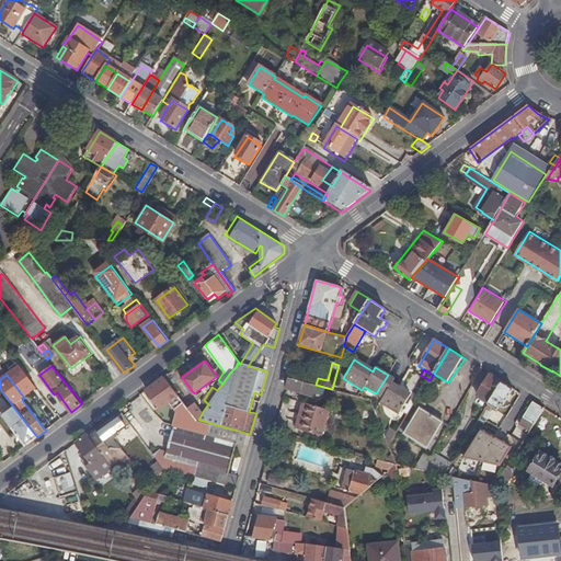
[(388,375),(376,393),(384,398),(380,402),(400,414),(412,395),(393,384),(396,380),(388,375)]
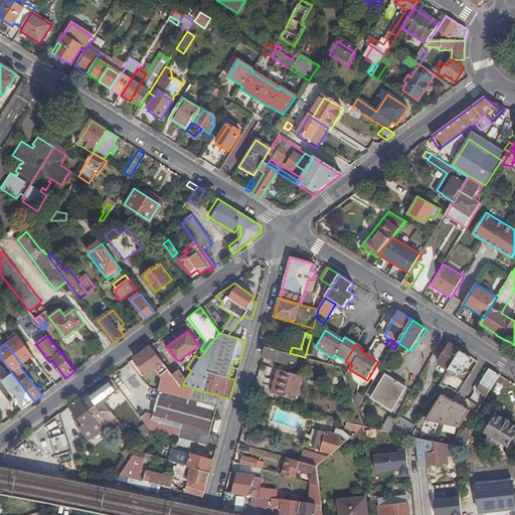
[(462,351),(451,344),(439,363),(450,370),(462,351)]
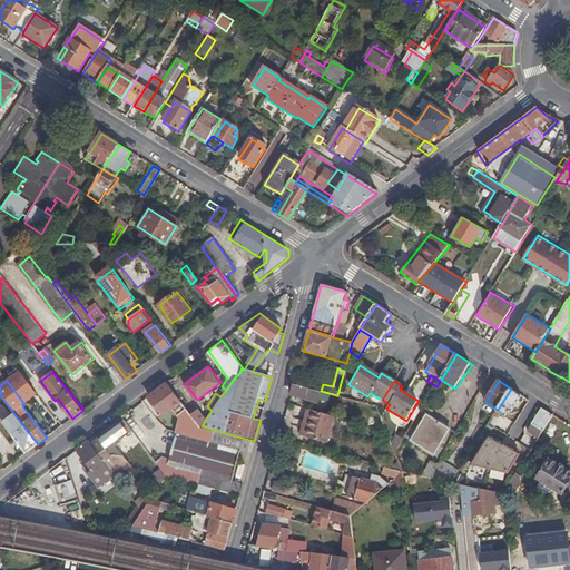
[(190,414),(166,382),(147,396),(163,416),(172,409),(179,420),(180,421),(199,426),(190,414)]
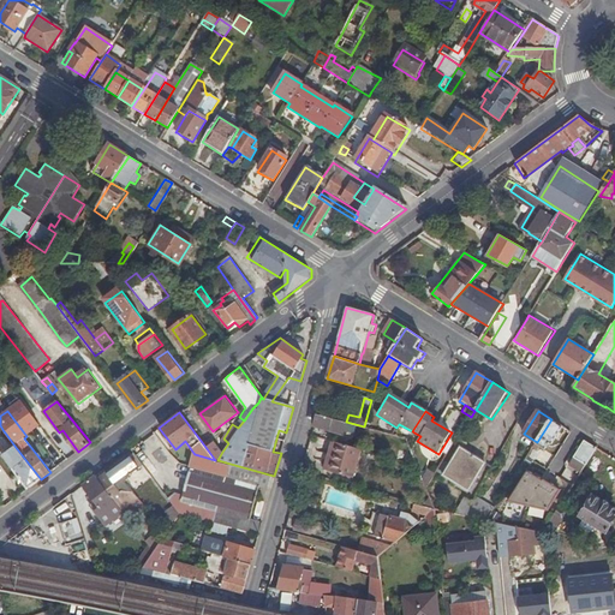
[(317,413),(315,425),(344,434),(346,422),(317,413)]
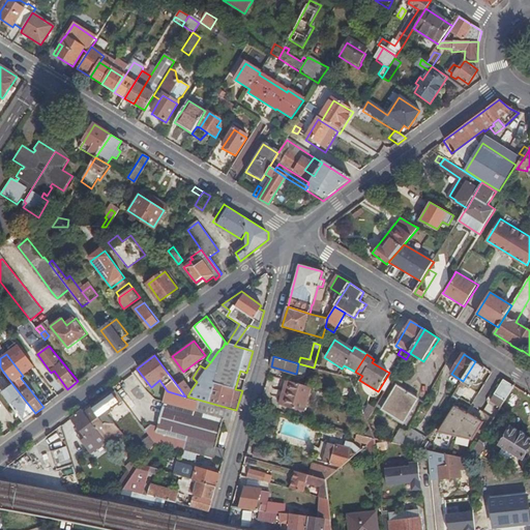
[(475,361),(463,381),(460,385),(465,388),(467,385),(470,387),(474,381),(476,383),(487,367),(475,361)]
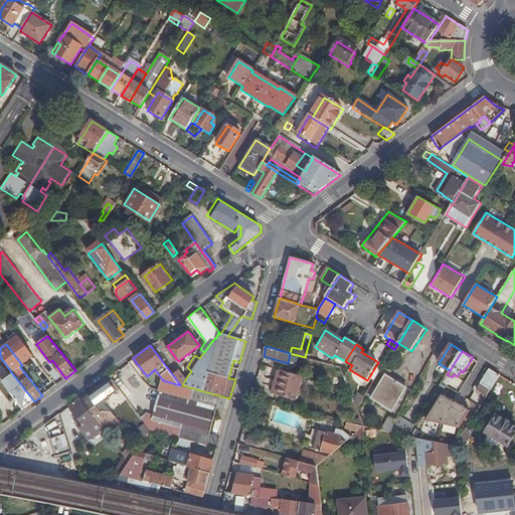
[(501,375),(491,368),(478,389),(488,395),(501,375)]
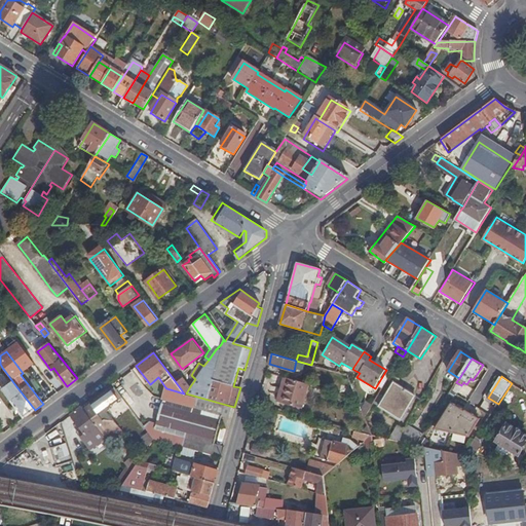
[(183,377),(176,382),(184,393),(186,393),(190,386),(183,377)]
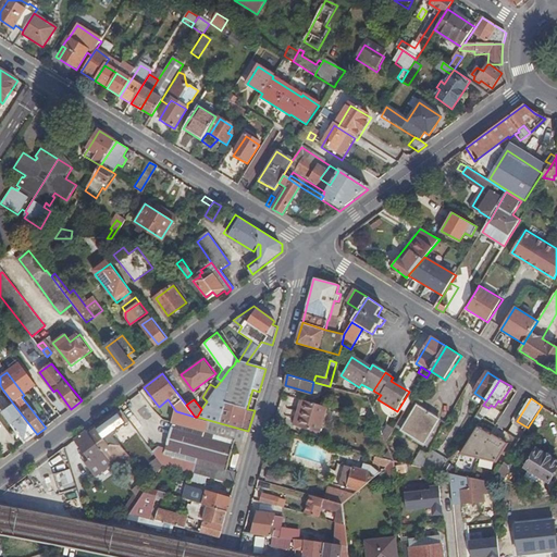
[(327,406),(304,399),(296,425),(321,432),(327,406)]
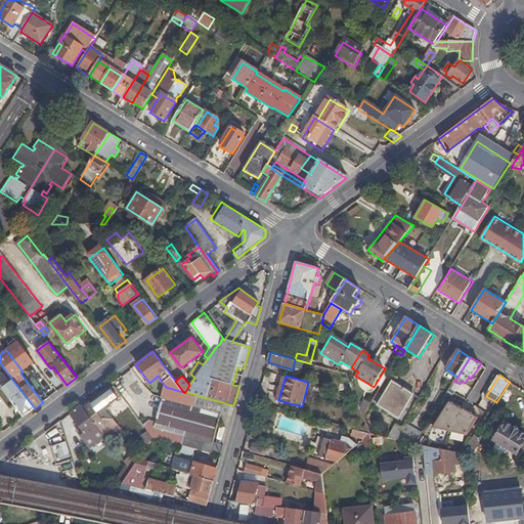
[(24,417),(35,408),(12,380),(2,388),(24,417)]
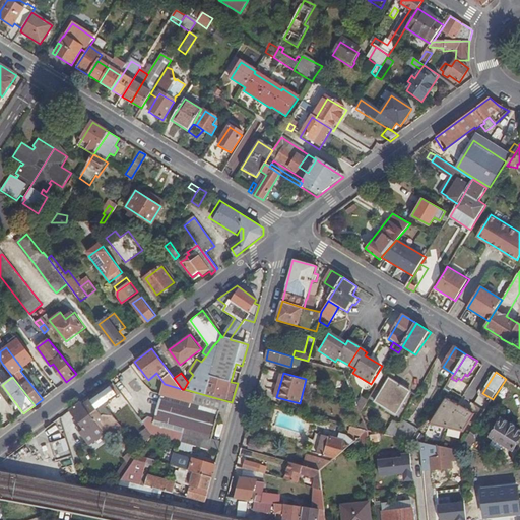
[(391,377),(377,400),(397,413),(411,390),(391,377)]
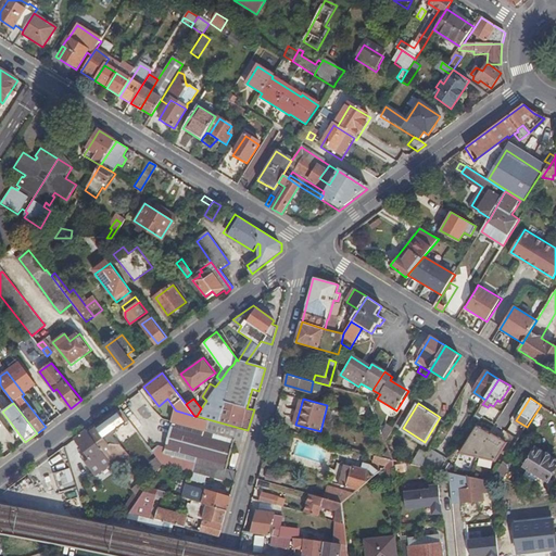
[(134,427),(122,408),(97,427),(105,439),(113,432),(123,425),(128,431),(134,427)]
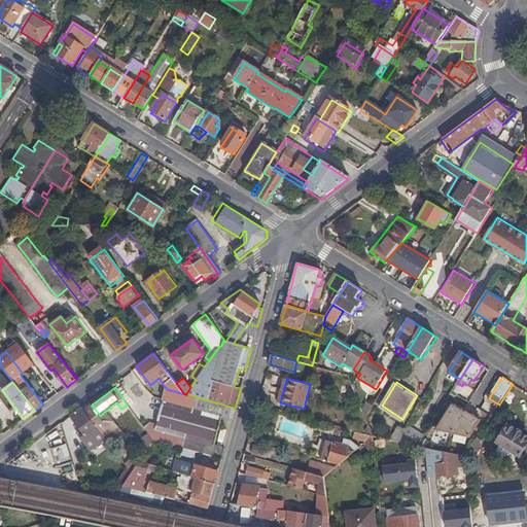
[(229,418),(231,407),(186,394),(184,394),(167,389),(164,400),(222,416),(229,418)]
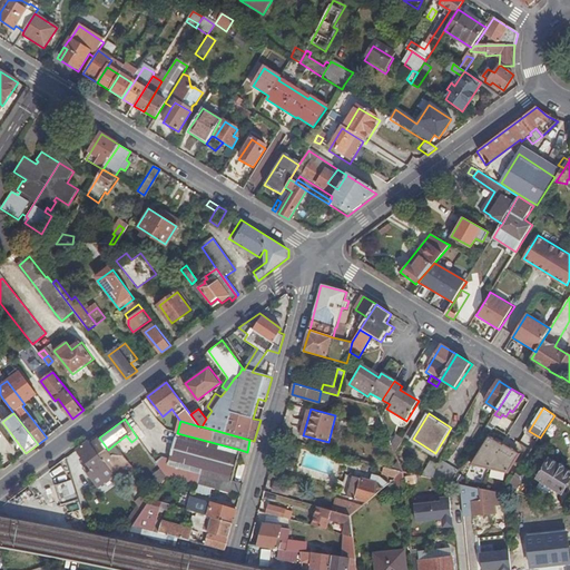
[(520,443),(530,448),(536,436),(526,432),(520,443)]
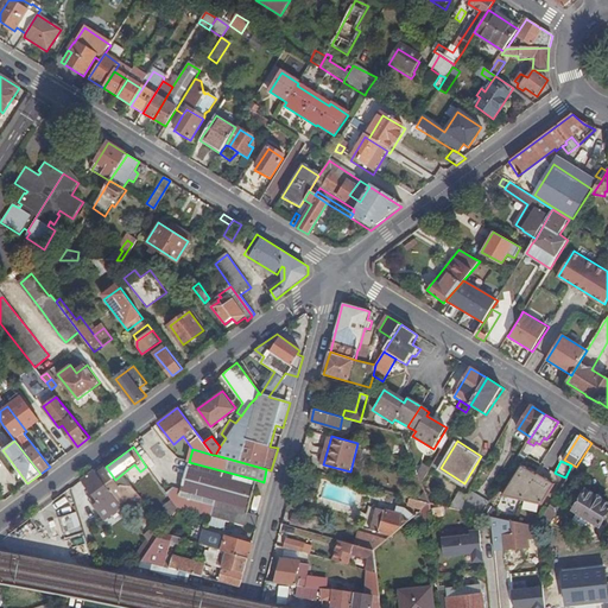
[(226,520),(236,523),(240,510),(248,512),(257,480),(189,462),(182,491),(176,489),(169,495),(170,498),(171,499),(177,507),(213,517),(226,520)]
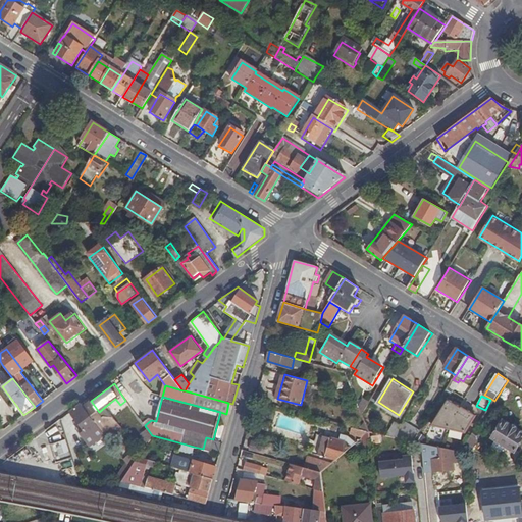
[(363,397),(358,404),(362,414),(370,401),(363,397)]
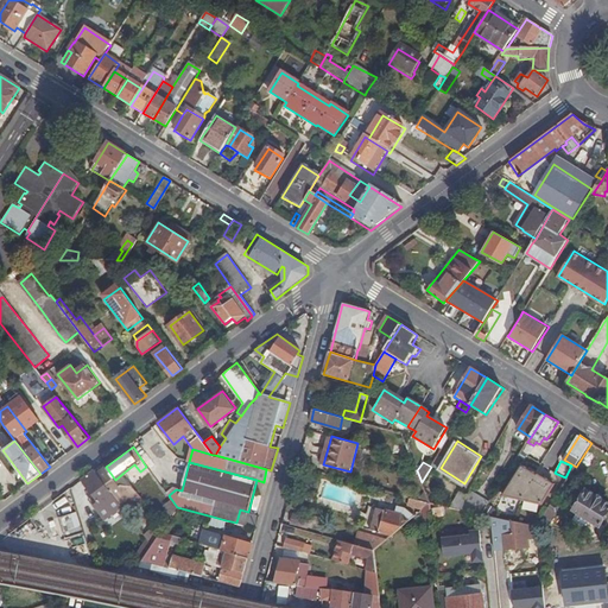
[(537,475),(521,466),(502,494),(518,505),(519,502),(534,513),(553,483),(538,474),(537,475)]
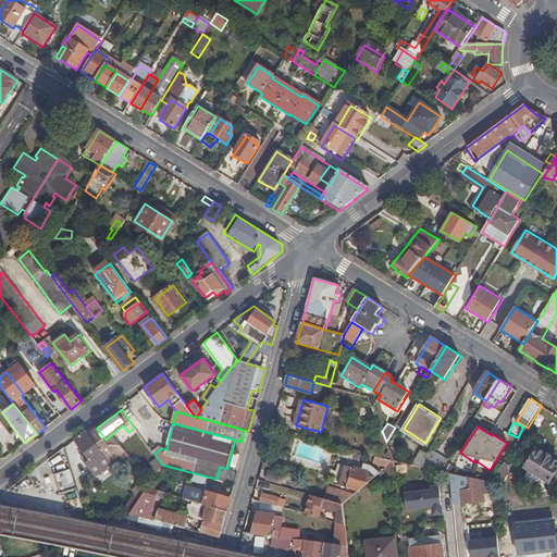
[(106,440),(97,428),(89,434),(111,461),(125,450),(113,433),(106,440)]
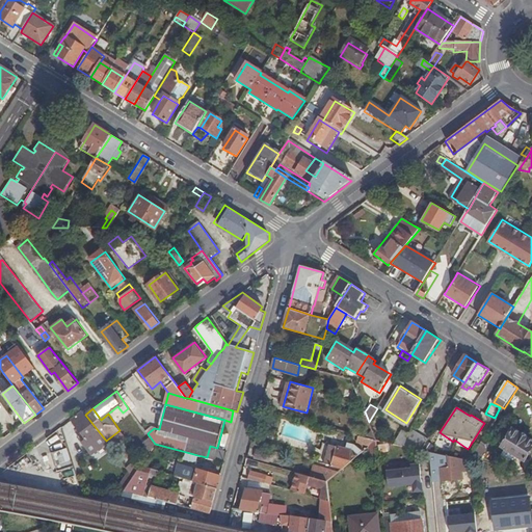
[(85,415),(82,411),(71,419),(87,441),(83,443),(105,470),(120,458),(106,441),(85,415)]
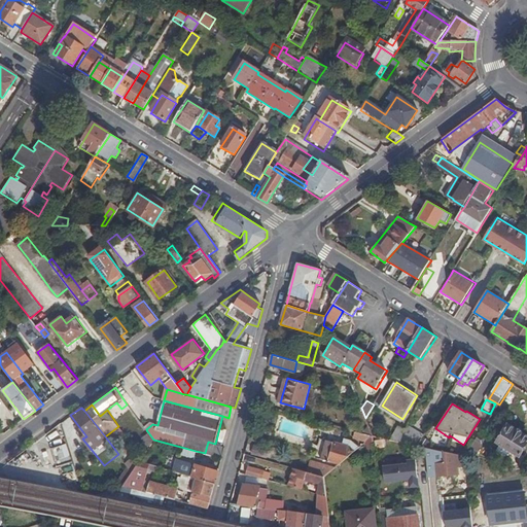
[(398,424),(389,440),(396,442),(405,428),(398,424)]
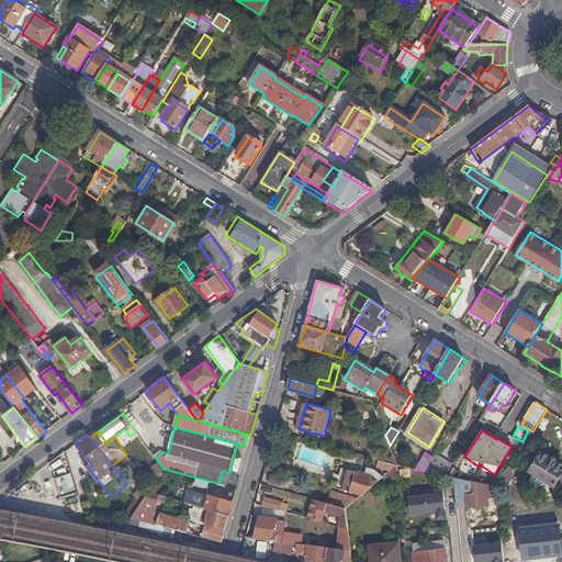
[(452,463),(434,452),(431,457),(423,471),(445,476),(452,463)]
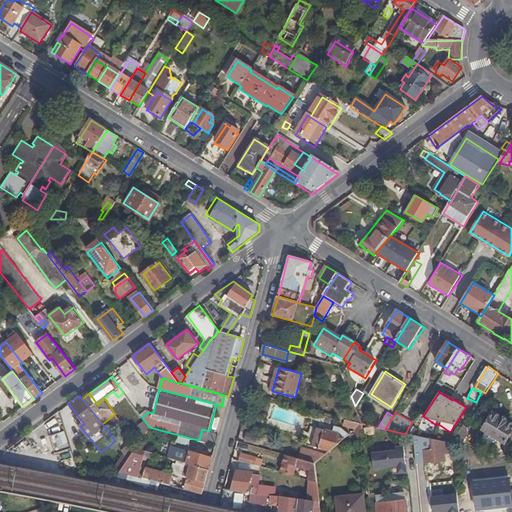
[(511,431),(511,423),(494,413),(484,430),(487,431),(496,437),(505,443),(511,431)]
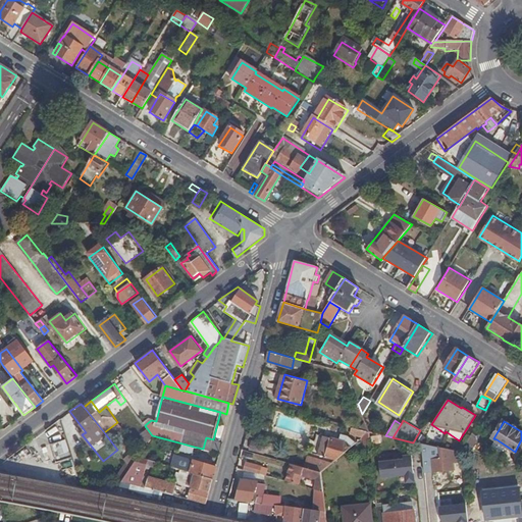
[(365,422),(359,429),(368,431),(365,422)]
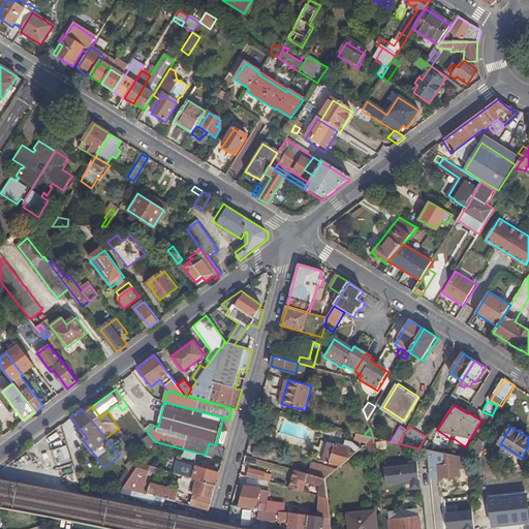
[(154,441),(149,434),(143,438),(150,447),(154,441)]
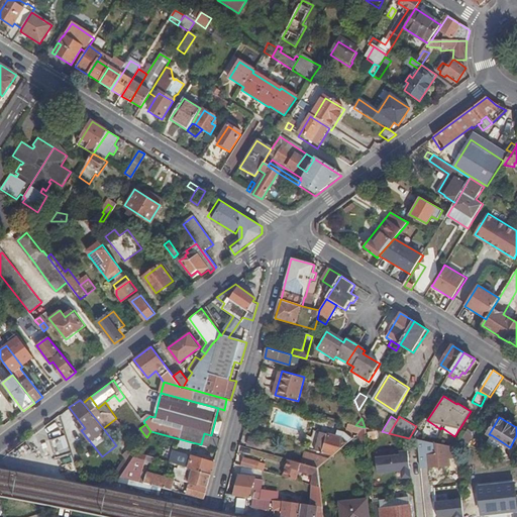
[(365,430),(365,427),(355,425),(350,424),(349,429),(360,432),(365,430)]
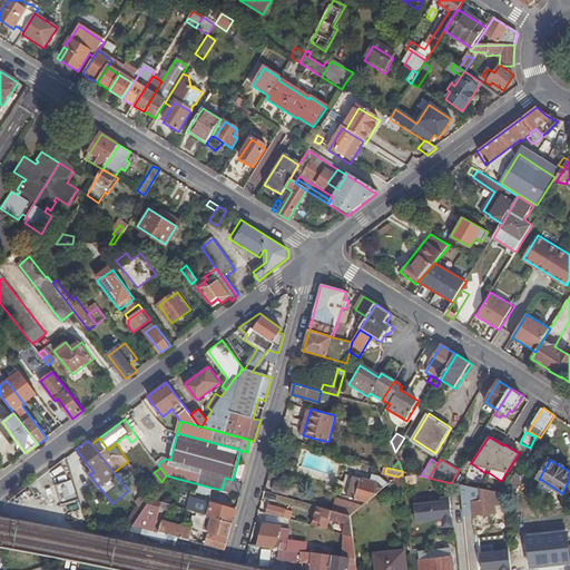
[(346,497),(367,502),(384,489),(389,484),(379,475),(372,473),(370,480),(352,475),(346,497)]
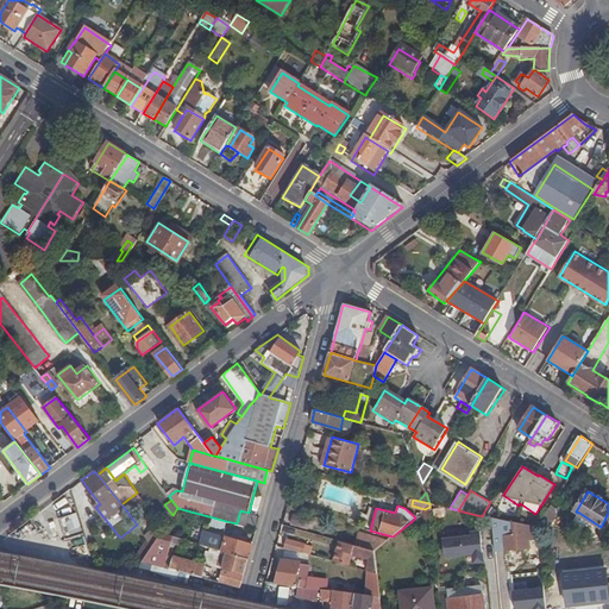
[(545,518),(552,521),(558,513),(552,508),(545,518)]
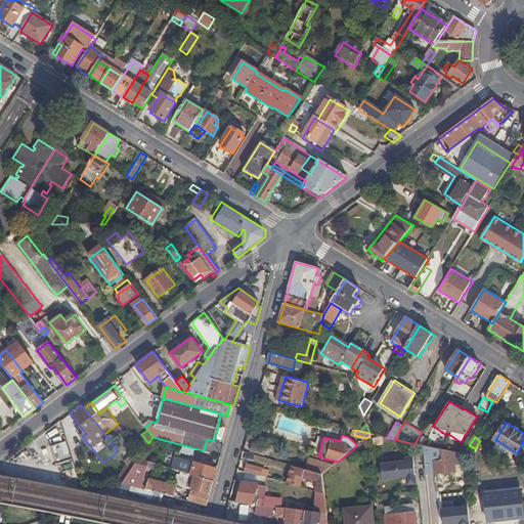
[(204,450),(220,455),(223,443),(214,441),(207,439),(204,450)]
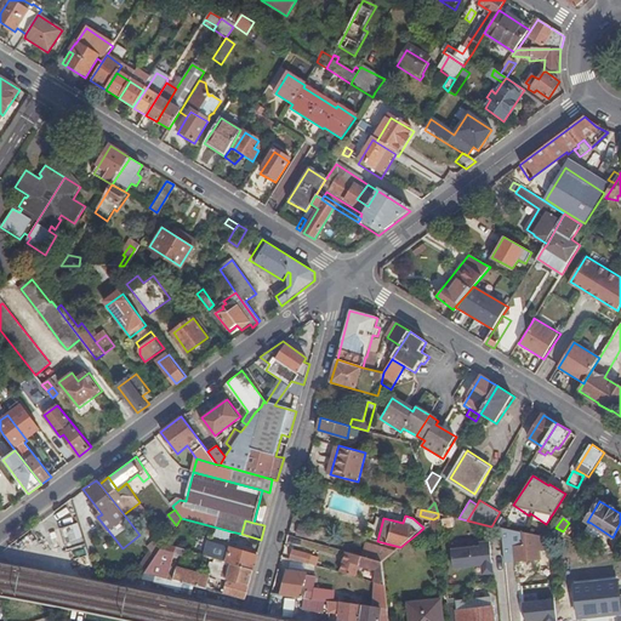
[(68,556),(86,554),(85,541),(84,542),(81,523),(66,525),(68,556)]
